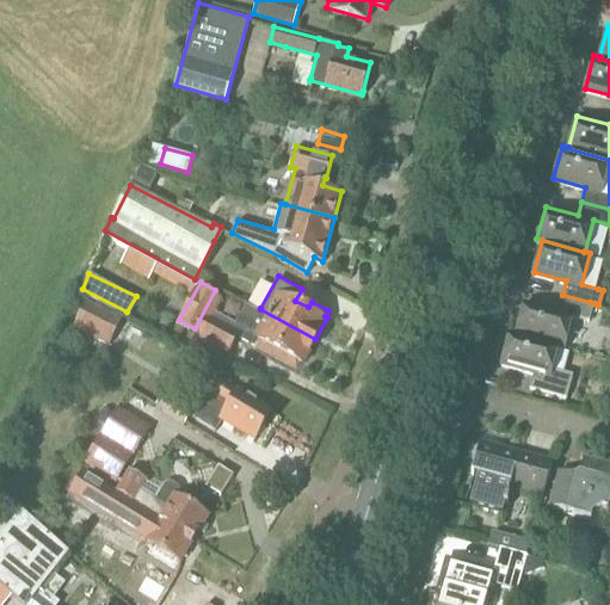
[(215,290),(195,328),(229,347),(238,332),(297,364),(301,358),(303,360),(315,339),(260,309),(260,308),(247,301),(236,320),(214,308),(215,307),(221,294),(215,290)]
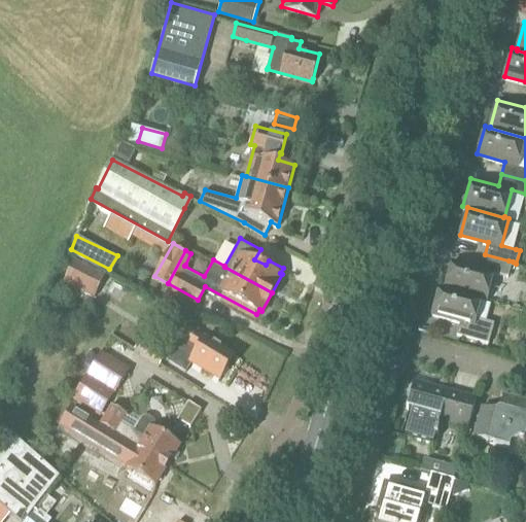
[(446,285),(446,287),(482,297),(487,299),(494,270),(504,273),(509,274),(513,262),(509,261),(485,254),(481,266),(453,258),(446,285)]
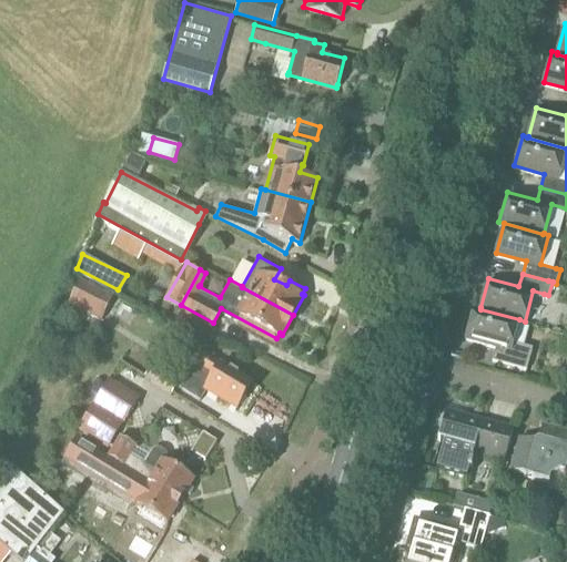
[(81,276),(70,300),(102,316),(114,293),(81,276)]
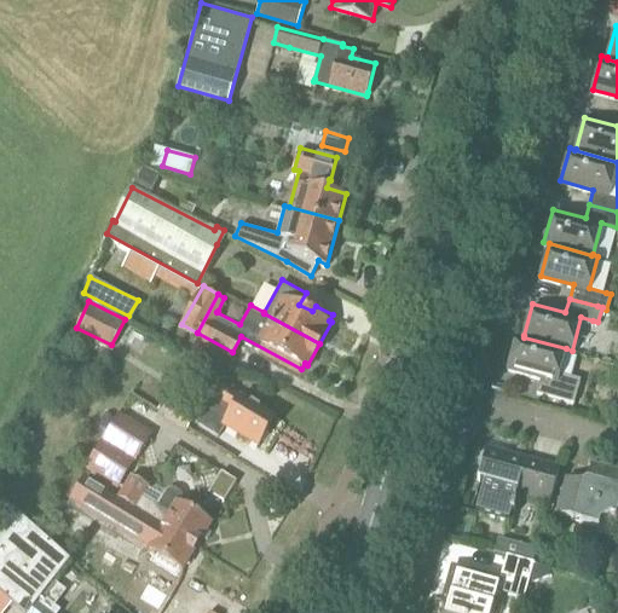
[(518,334),(509,368),(542,376),(537,391),(575,400),(582,376),(560,370),(566,348),(524,337),(524,335),(518,334)]
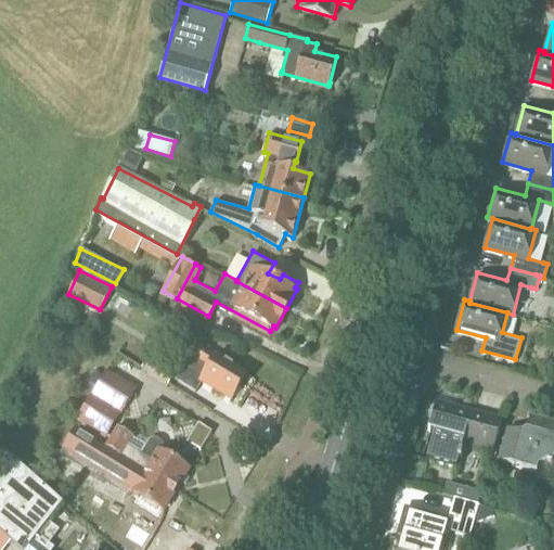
[(200,343),(179,379),(196,389),(203,380),(232,398),(248,372),(200,343)]
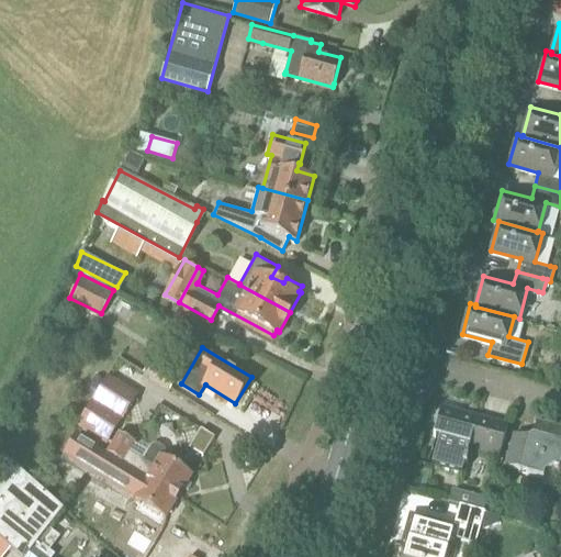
[(145,369),(171,386),(181,369),(155,354),(145,369)]
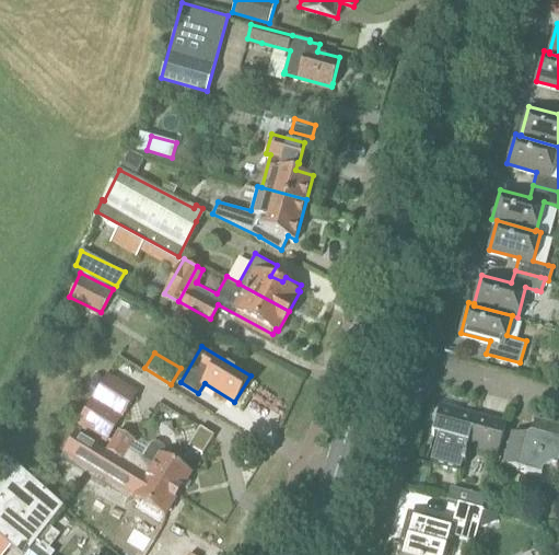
[(79,421),(108,439),(138,390),(108,372),(79,421)]
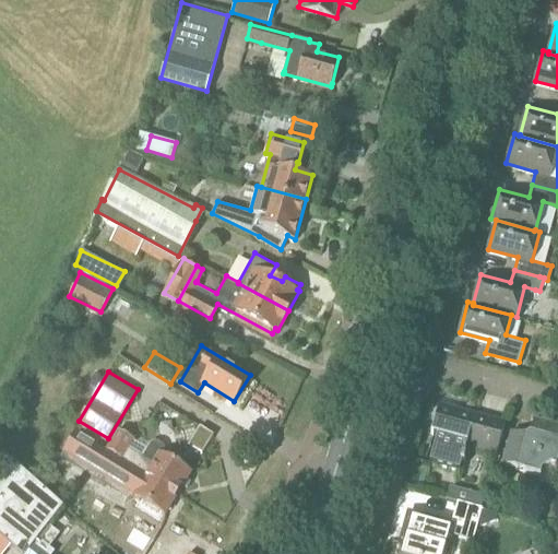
[(438,433),(430,459),(460,468),(466,444),(497,452),(506,421),(461,409),(464,396),(442,390),(431,431),(438,433)]
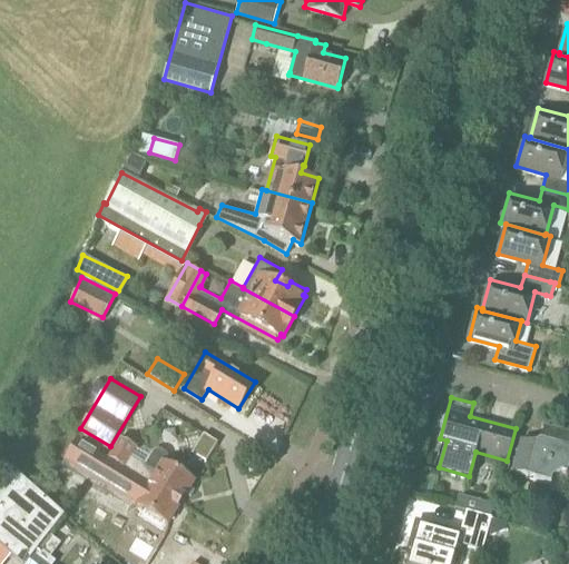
[(522,436),(513,470),(527,473),(526,474),(551,481),(552,475),(561,470),(568,472),(568,429),(545,424),(541,437),(536,441),(522,436)]
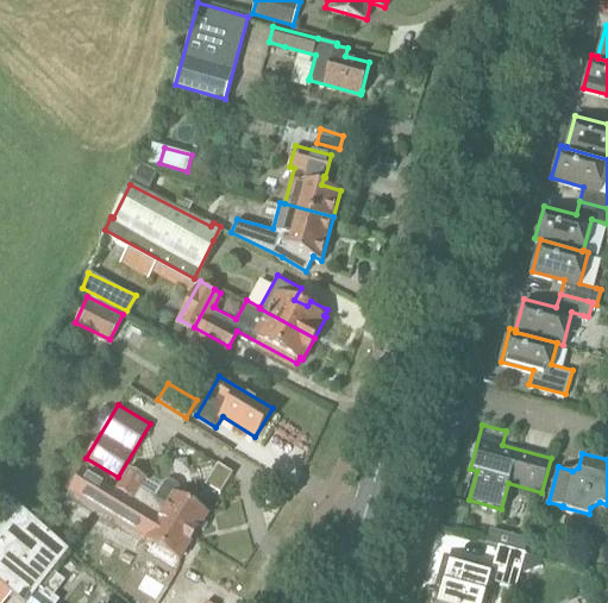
[(131,466),(118,488),(193,534),(194,534),(207,512),(176,492),(180,487),(180,483),(177,478),(174,476),(169,476),(165,478),(163,482),(156,494),(140,485),(146,476),(131,466)]
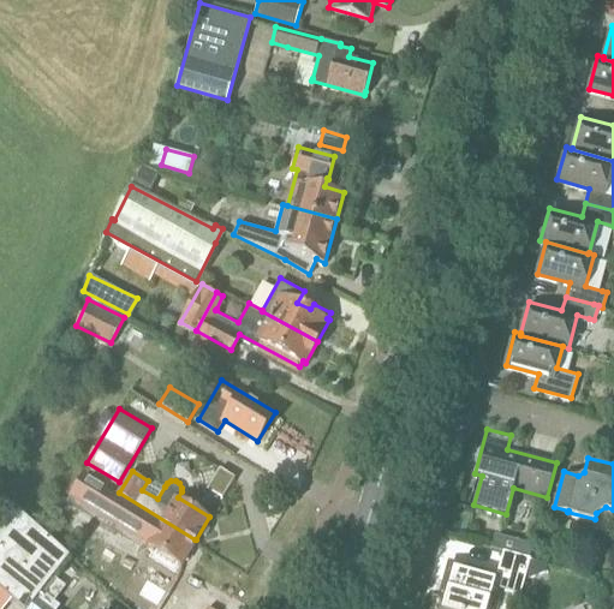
[(96,478),(83,499),(149,539),(153,542),(149,548),(174,565),(178,559),(182,561),(195,539),(119,493),(115,489),(96,478)]
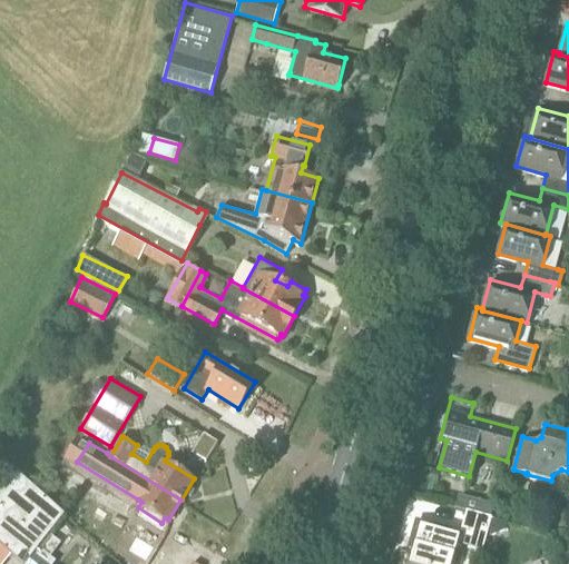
[(0,537),(13,550),(26,560),(64,511),(2,457),(0,463),(0,537)]
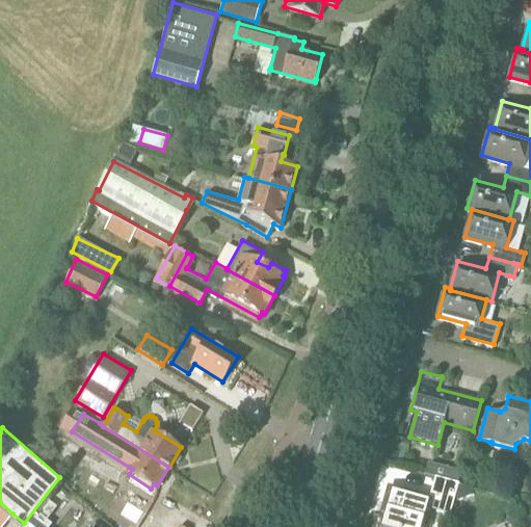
[(452,470),(450,478),(458,480),(461,468),(457,467),(452,470)]
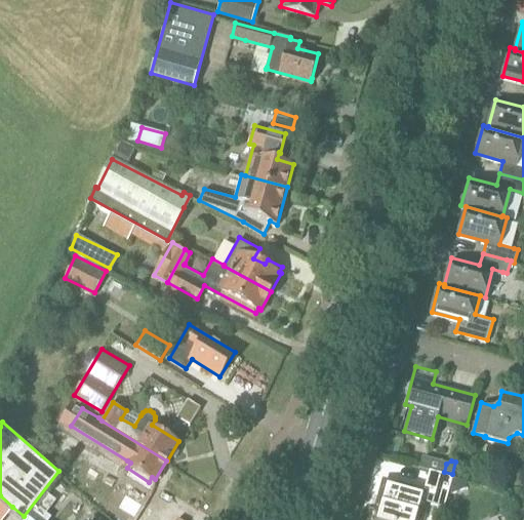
[(386,492),(377,519),(415,519),(416,518),(421,519),(427,500),(445,505),(449,490),(449,489),(452,476),(453,474),(452,474),(444,472),(430,468),(425,488),(385,477),(380,491),(386,492)]
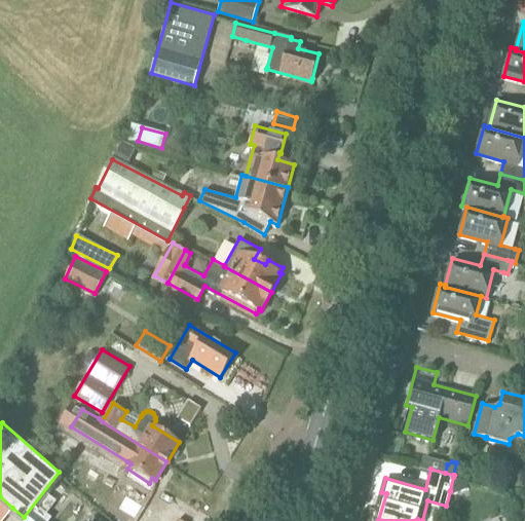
[(469,481),(453,477),(450,491),(453,492),(467,486),(469,481)]
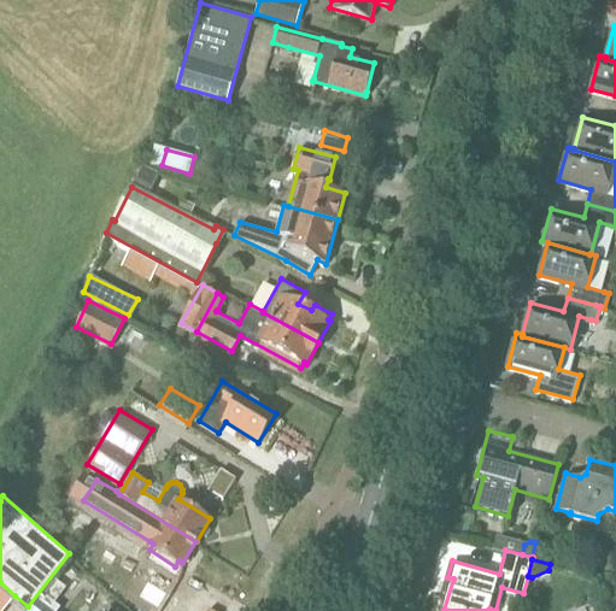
[(0,610),(15,595),(0,582),(0,610)]
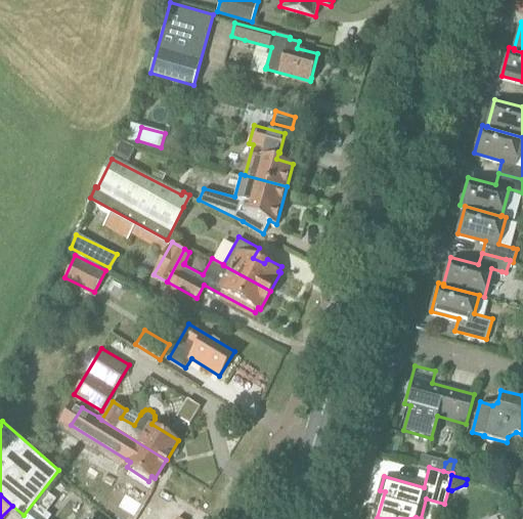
[(31,506),(24,515),(28,518),(47,518),(52,514),(46,510),(35,501),(31,506)]
